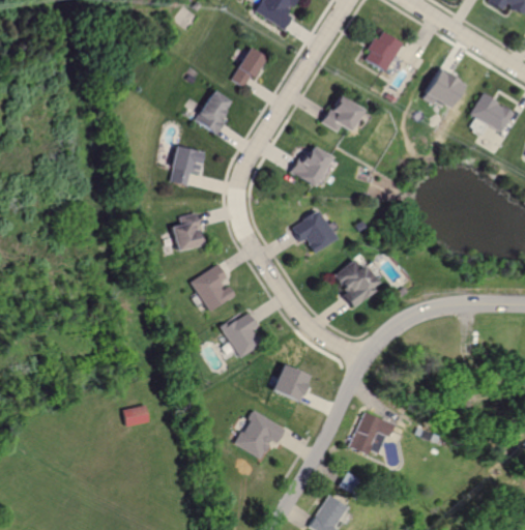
[(288,27),(301,0),(262,0),(257,12),(288,27)]
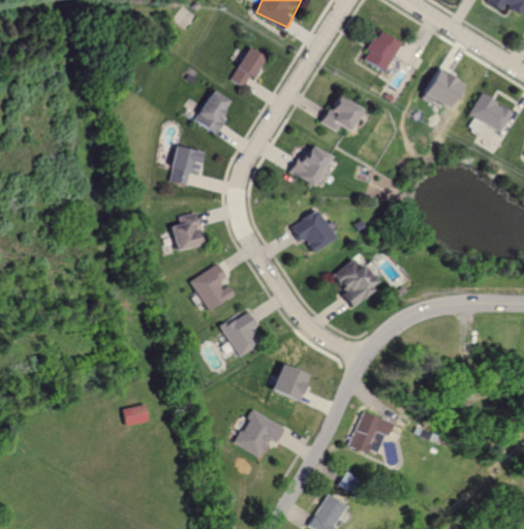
[(523,0),(492,0),(491,4),(504,9),(505,5),(523,12),(523,0)]
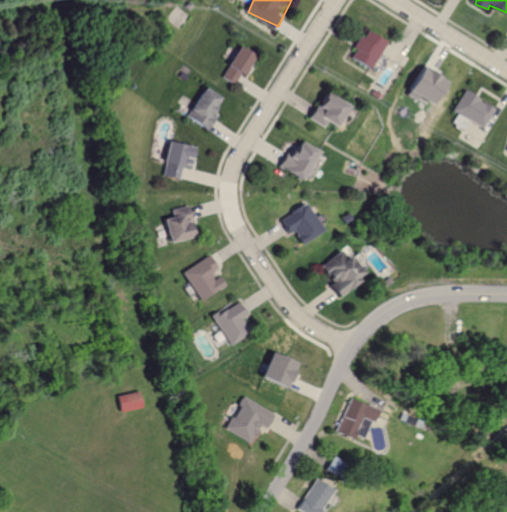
[(355,58),(375,68),(389,39),(369,29),(355,58)]
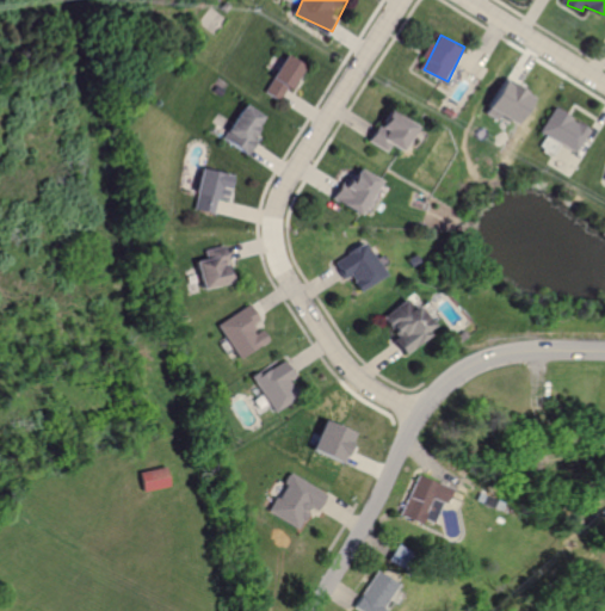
[(275,76),(278,79),(270,91),(284,100),(307,67),(289,55),(275,76)]
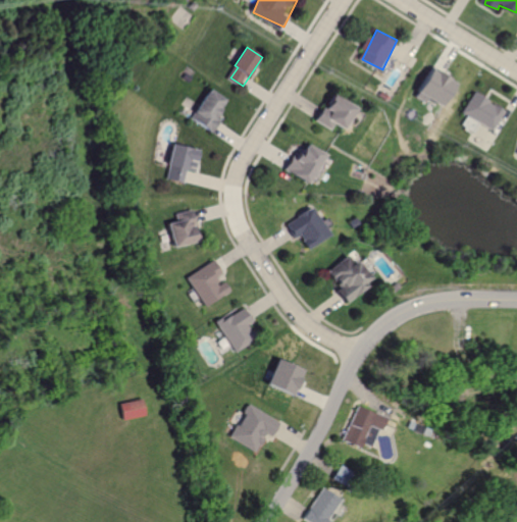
[(417,90),(444,108),(459,85),(432,67),(417,90)]
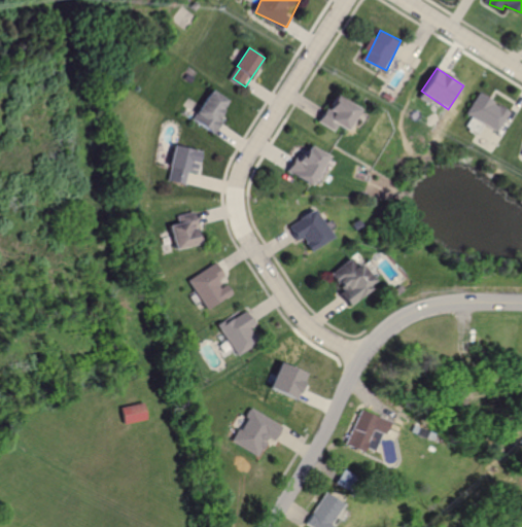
[(195,118),(218,134),(227,121),(219,116),(231,100),(213,90),(195,118)]
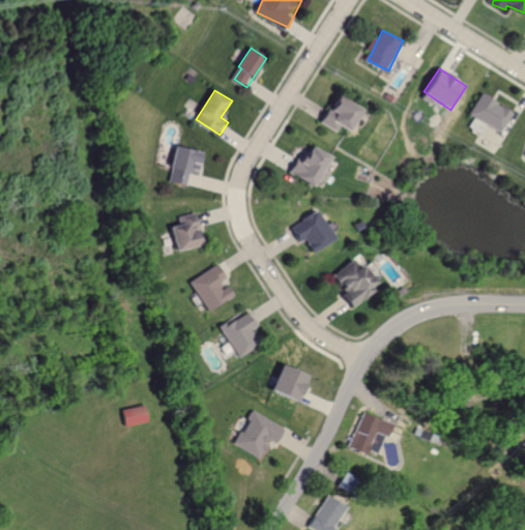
[(470,116),(500,131),(511,110),(480,94),(470,116)]
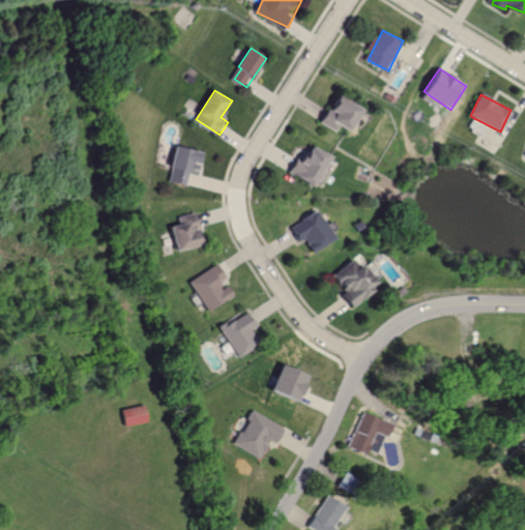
[(361,110),(340,95),(324,120),(345,134),(361,110)]
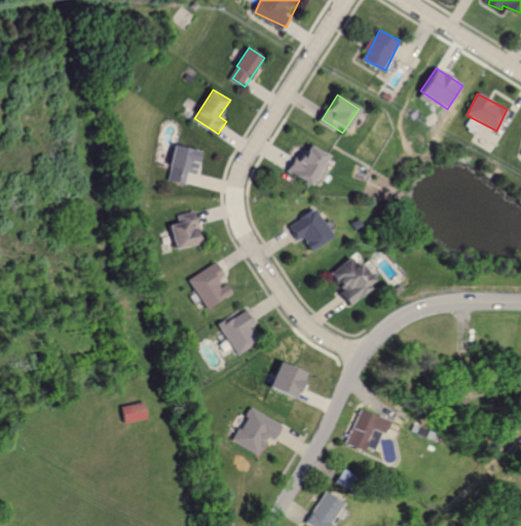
[(172,181),(189,184),(192,172),(201,174),(205,160),(199,159),(201,150),(176,145),(171,166),(175,167),(172,181)]
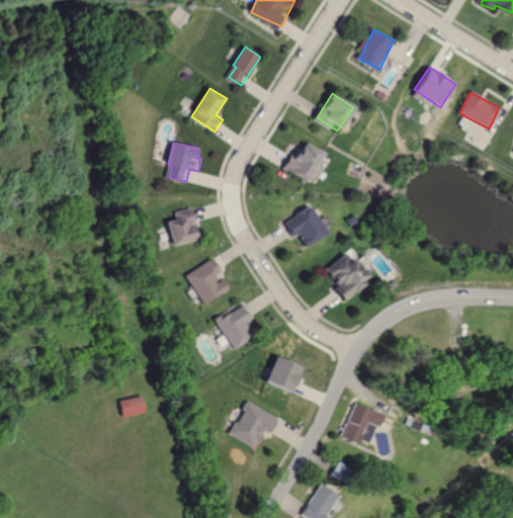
[(309,181),(322,151),(304,143),(296,159),(289,156),(284,170),(309,181)]
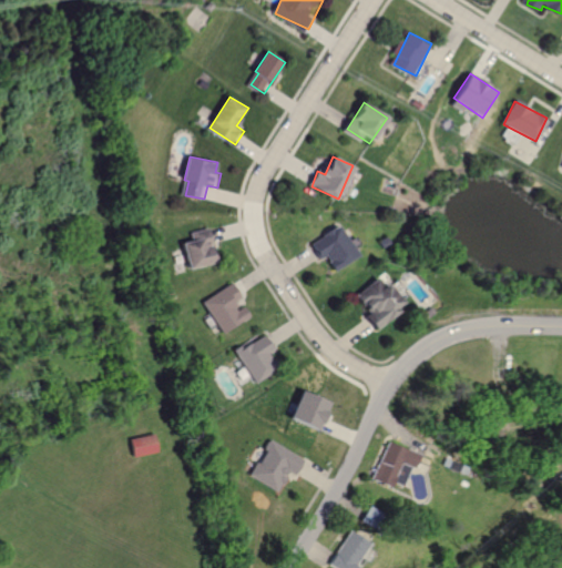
[(338,271),(361,255),(341,225),(313,244),(323,259),(327,255),(338,271)]
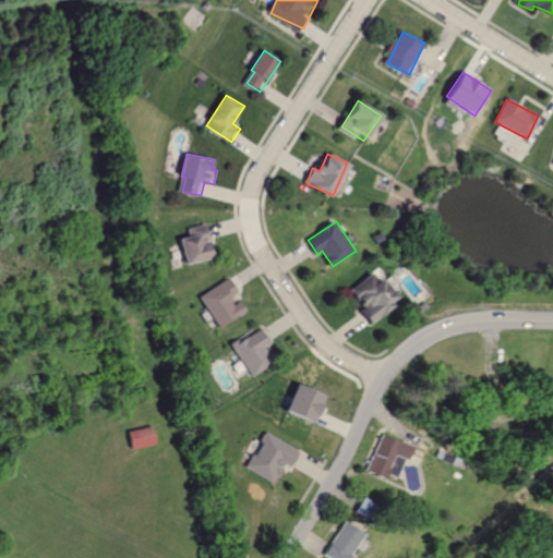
[(207,242),(216,240),(212,223),(192,228),(193,234),(181,238),(188,265),(212,258),(207,242)]
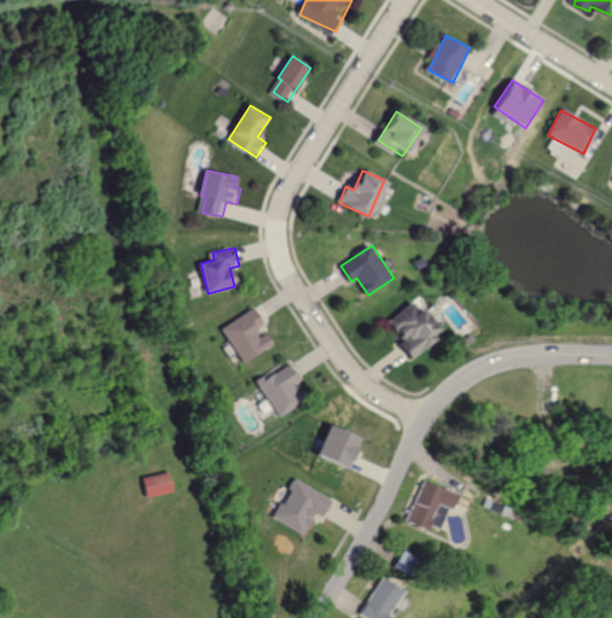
[(404,338),(397,345),(412,359),(439,328),(411,302),(389,325),(404,338)]
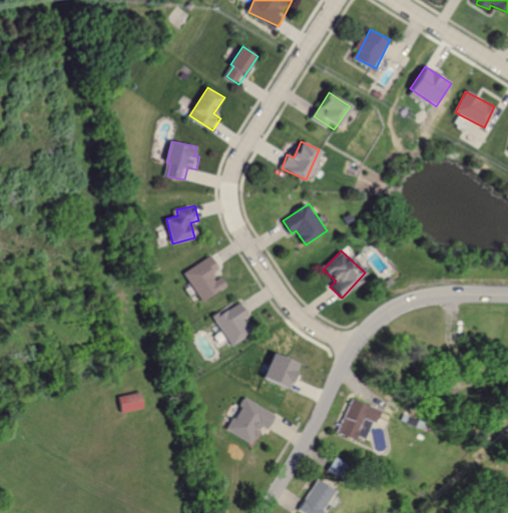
[(187,271),(201,300),(229,287),(222,273),(214,257),(187,271)]
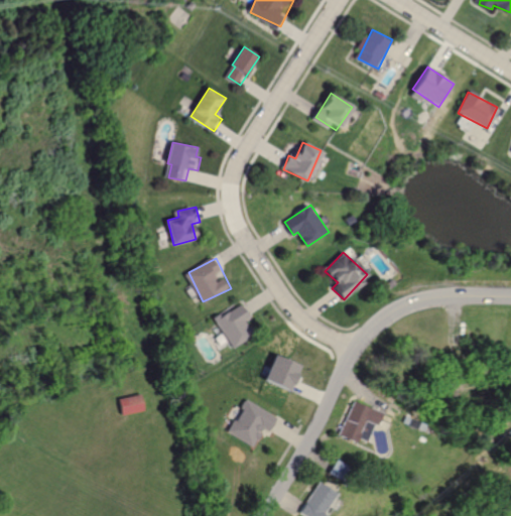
[(254,316),(244,302),(218,320),(236,349),(254,337),(245,323),(254,316)]
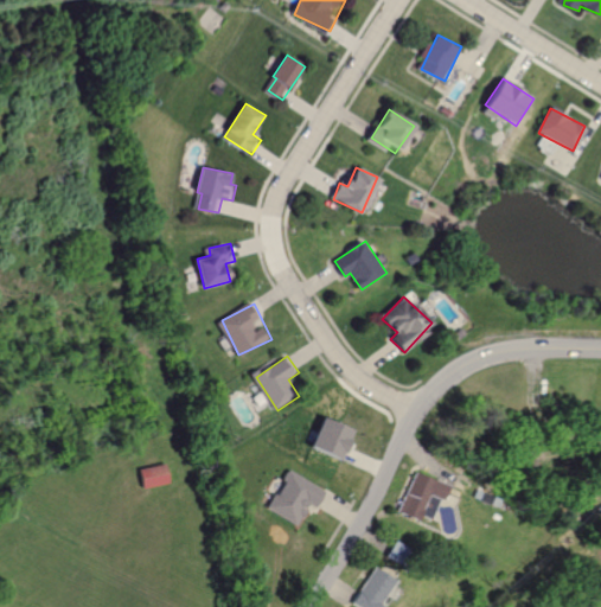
[(343,459),(353,430),(323,417),(311,447),(343,459)]
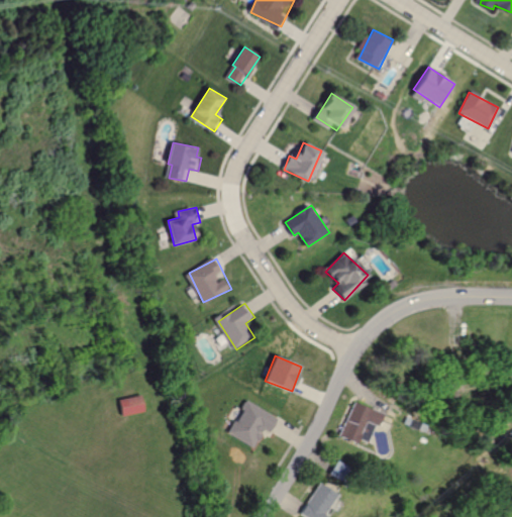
[(118,400),(123,417),(145,411),(141,394),(118,400)]
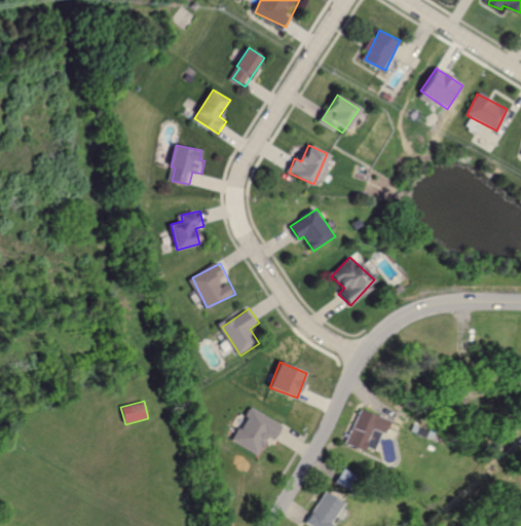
[(234,441),(259,455),(269,437),(275,440),(284,424),(253,408),(234,441)]
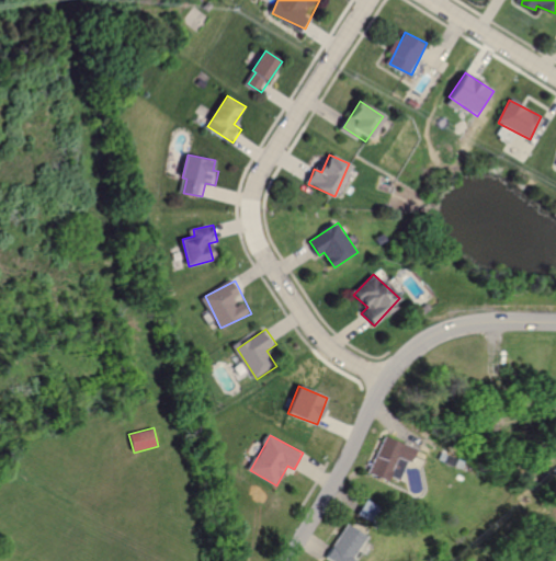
[(411,462),(417,448),(387,436),(372,473),(389,481),(399,457),(411,462)]
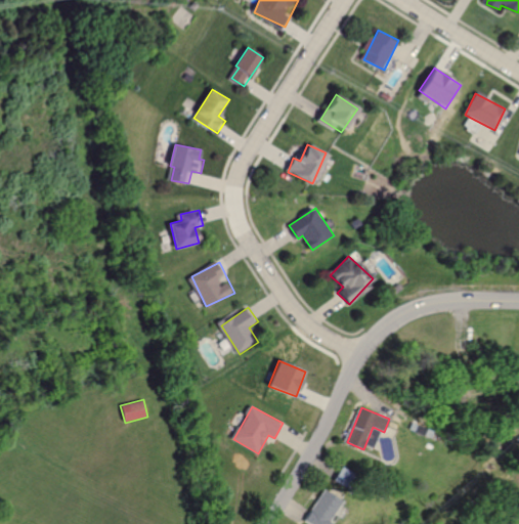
[(311,523),(330,523),(346,500),(328,488),(306,521),(311,523)]
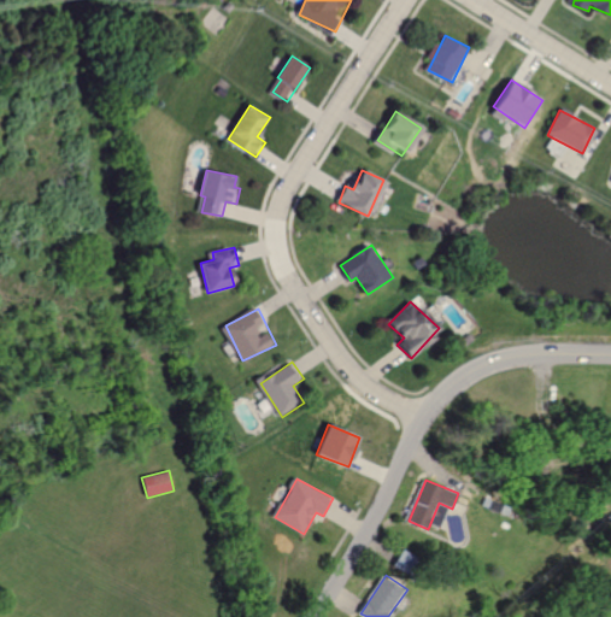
All buildings are outlined.
